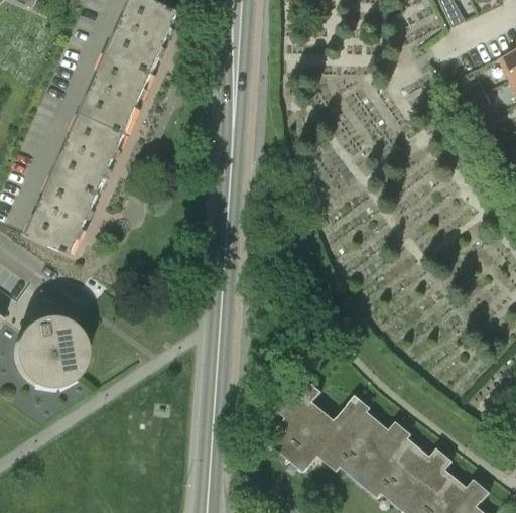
[(129,0),(107,51),(156,74),(183,13),(153,0),(129,0)]
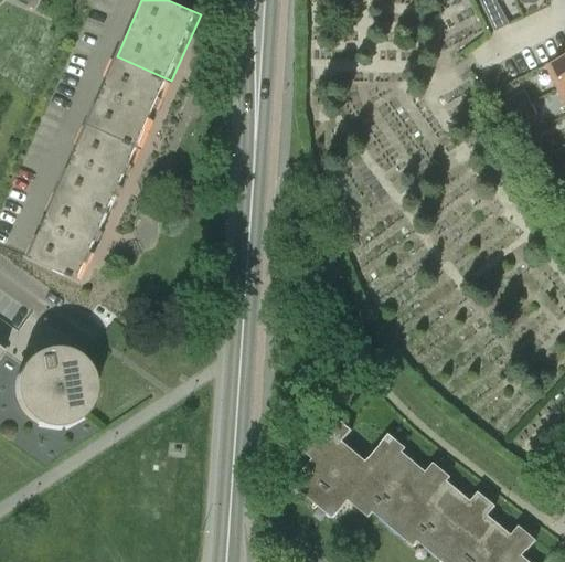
[(564,52),(547,62),(560,86),(564,83),(564,52)]
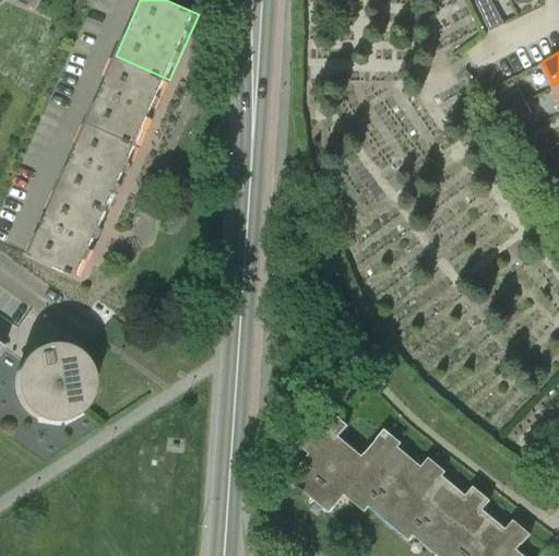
[(140,145),(169,80),(116,56),(86,121),(140,145)]
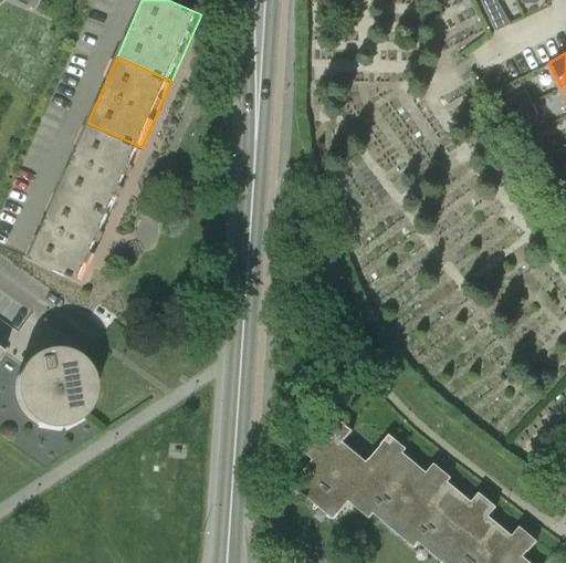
[(512,95),(504,100),(512,111),(520,106),(512,95)]
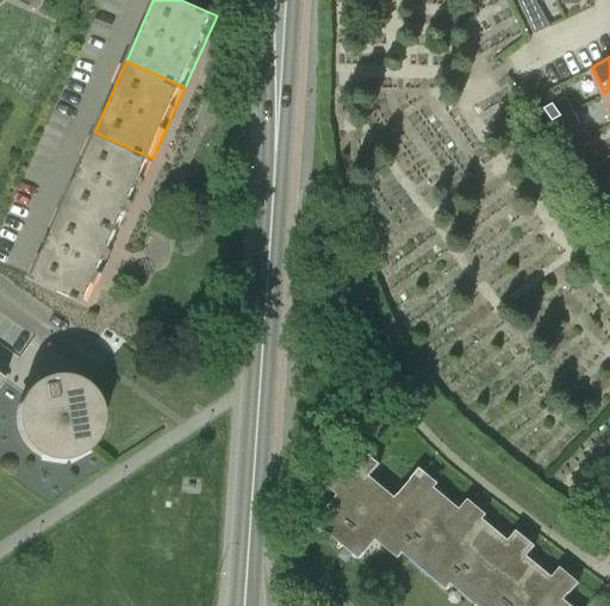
[(560,114),(552,119),(559,131),(567,126),(560,114)]
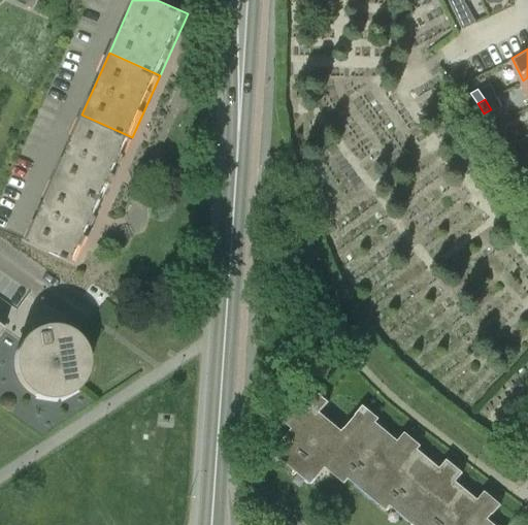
[(104,199),(132,137),(81,115),(54,176),(104,199)]
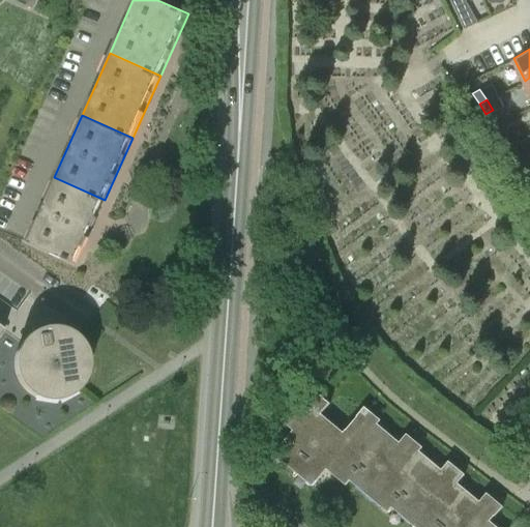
[(506,132),(499,136),(505,146),(512,142),(506,132)]
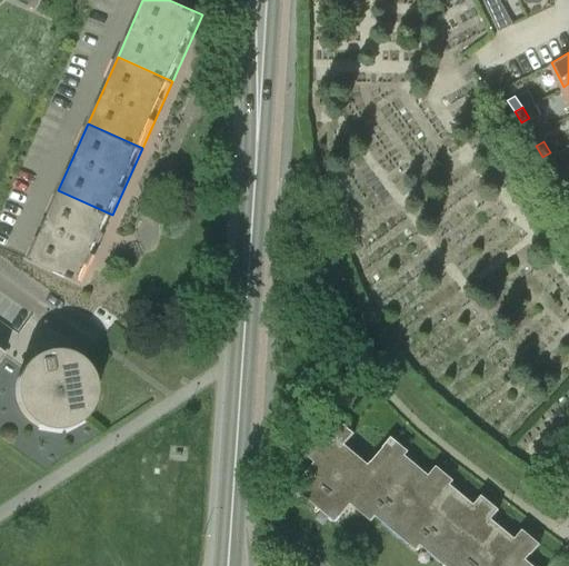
[(550,152),(542,157),(550,168),(558,164),(550,152)]
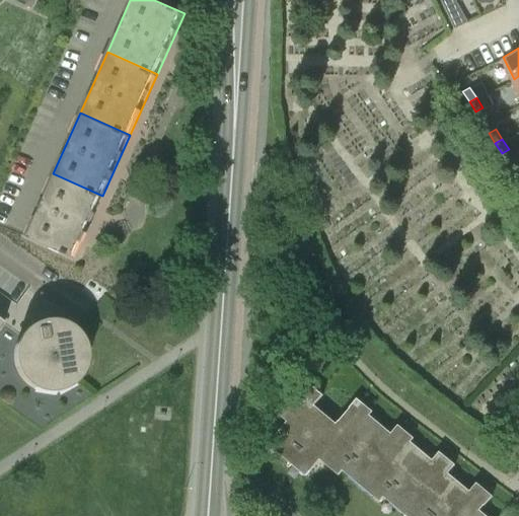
[(102,196),(53,173),(25,235),(75,258),(102,196)]
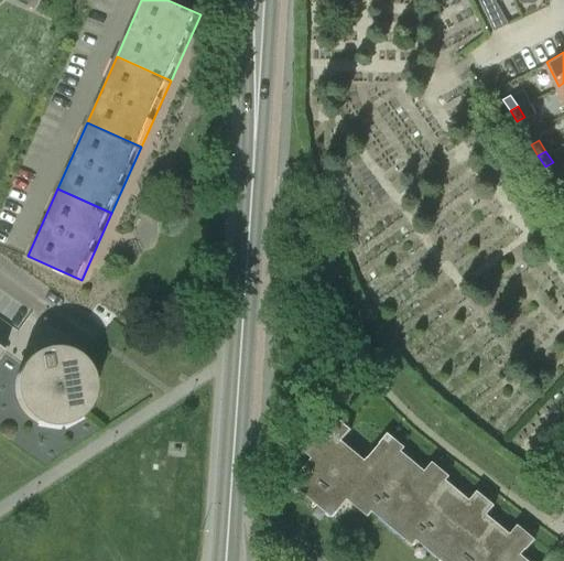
[(0,434),(1,435),(21,407),(23,410),(26,413),(29,416),(32,418),(35,420),(39,421),(42,422),(45,423),(49,424),(53,424),(56,424),(61,423),(64,423),(67,422),(71,420),(74,419),(77,417),(80,414),(83,411),(85,409),(87,406),(89,402),(90,399),(91,396),(93,392),(94,388),(94,385),(94,380),(93,377),(91,374),(90,370),(89,367),(87,364),(85,360),(83,357),(80,355),(77,353),(74,351),(71,349),(67,347),(64,346),(61,346),(56,345),(53,345),(50,345),(45,346),(42,347),(39,348),(35,349),(32,352),(29,354),(26,356),(24,358),(22,362),(0,346),(0,434)]
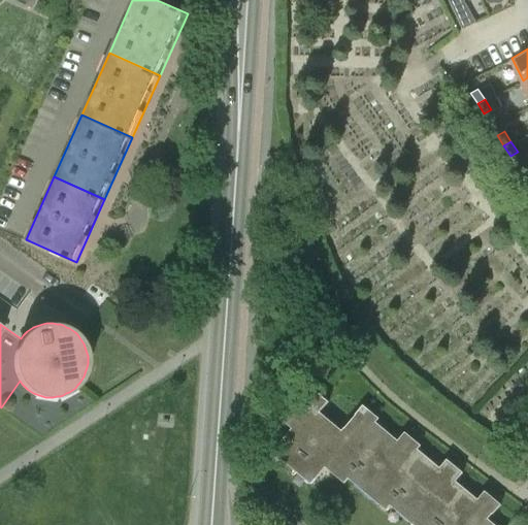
[(496,524),(488,518),(500,503),(485,490),(477,498),(456,480),(462,472),(447,458),(439,466),(417,448),(420,444),(404,430),(397,438),(374,420),(378,416),(363,403),(341,429),(319,409),(328,399),(312,387),(283,421),(291,428),(271,451),(309,484),(324,466),(343,483),(347,479),(385,511),(389,505),(411,524),(496,524)]
